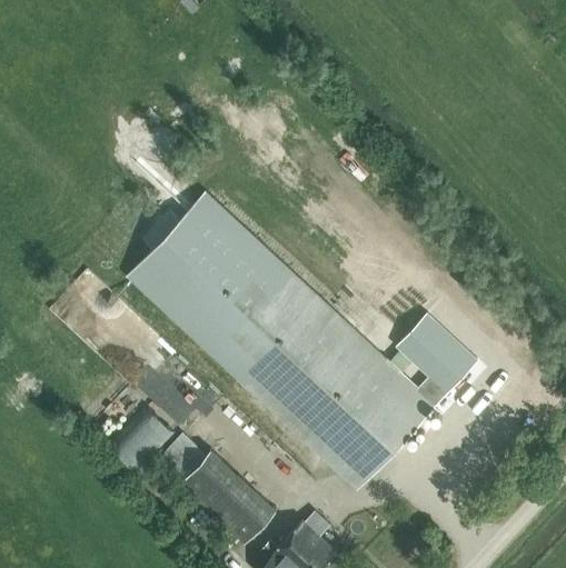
[(130,275),(197,336),(363,487),(437,406),(406,377),(420,359),(404,344),(388,360),(272,253),(207,191),(130,275)]
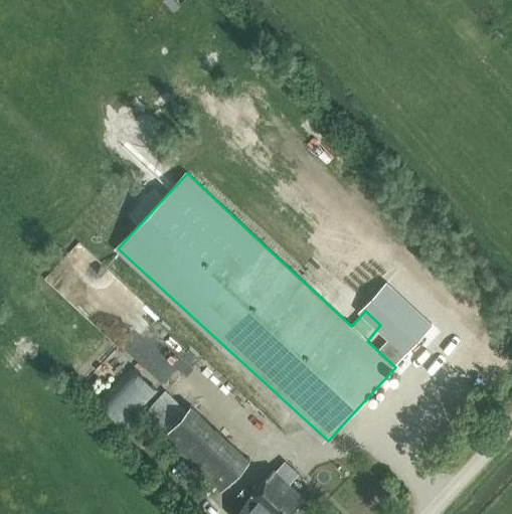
[(76,242),(42,278),(114,346),(130,330),(138,337),(147,327),(136,316),(145,307),(76,242)]
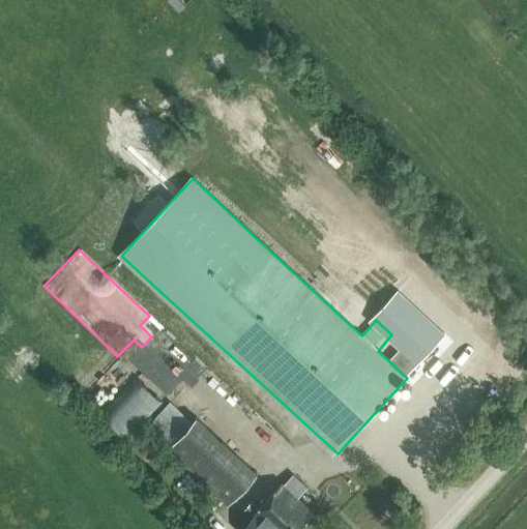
[(487,370),(495,378),(508,362),(500,355),(487,370)]
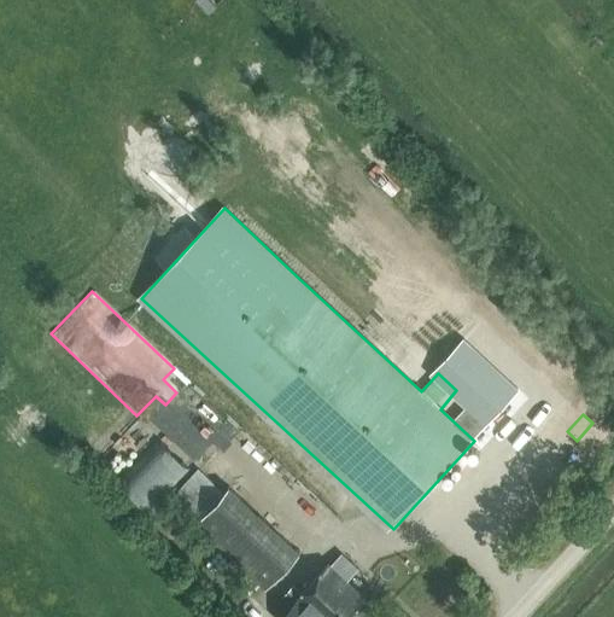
[(308,549),(231,484),(199,522),(275,587),(308,549)]
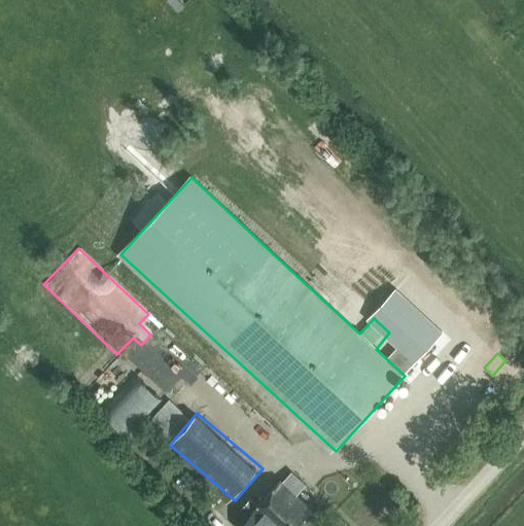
[(299,525),(313,511),(282,483),(257,510),(275,525),(299,525)]
